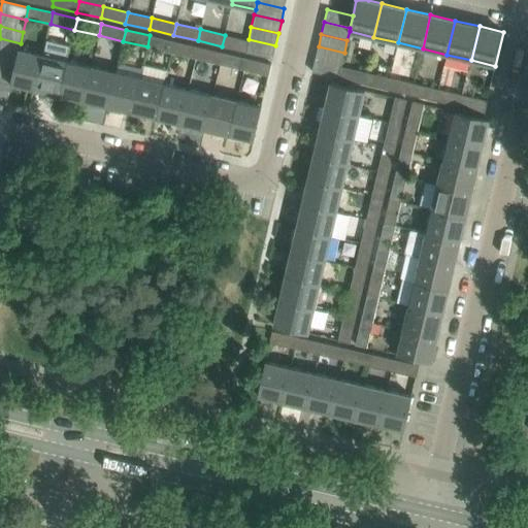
[(150,35),(147,46),(171,53),(174,41),(150,35)]
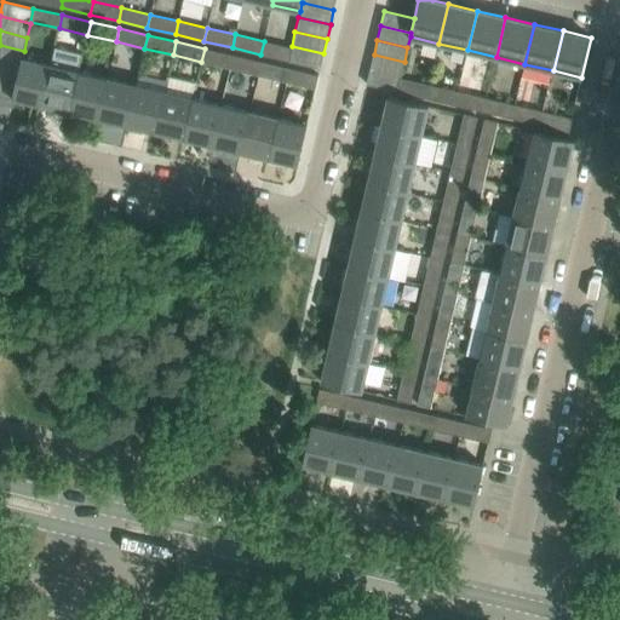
[(288,61),(291,47),(264,41),(260,55),(288,61)]
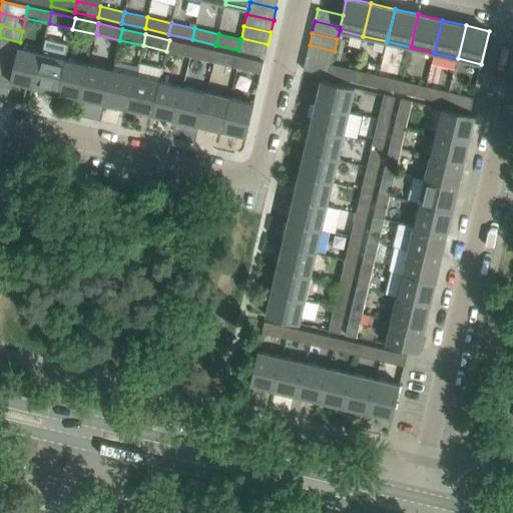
[(18,48),(20,42),(0,37),(0,49),(16,54),(18,48)]
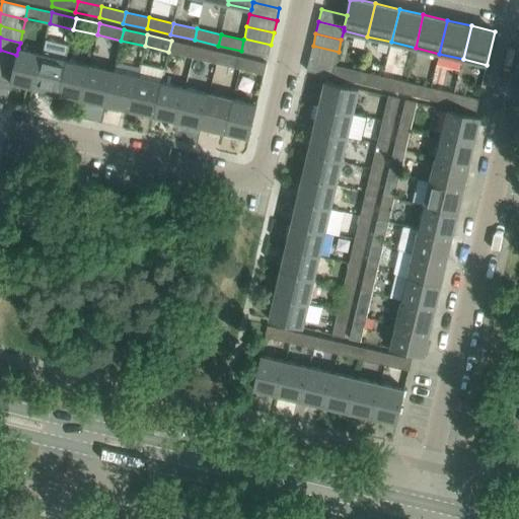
[(244,39),(243,40),(241,51),(268,57),(271,45),(244,39)]
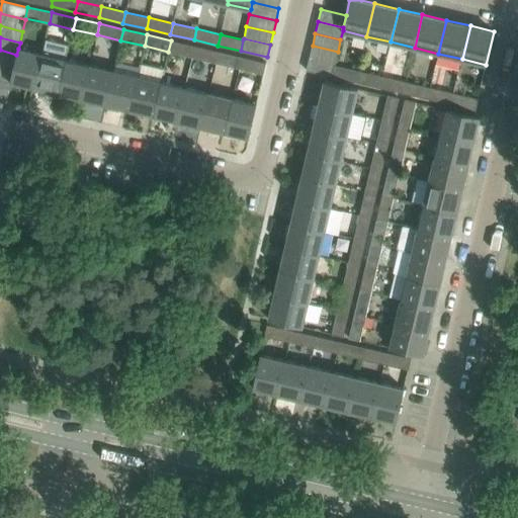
[(168,52),(192,57),(194,46),(171,40),(168,52)]
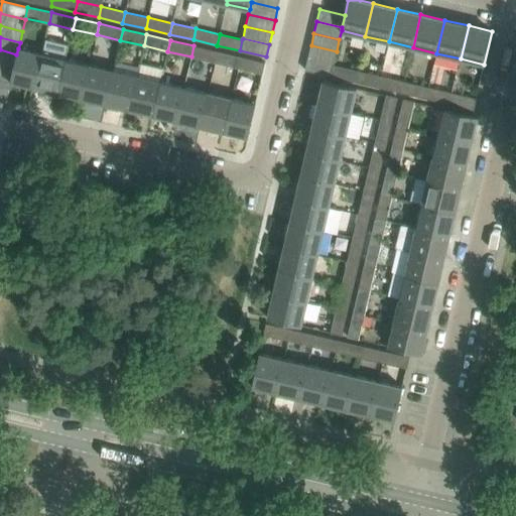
[(194,45),(191,56),(215,62),(217,51),(194,45)]
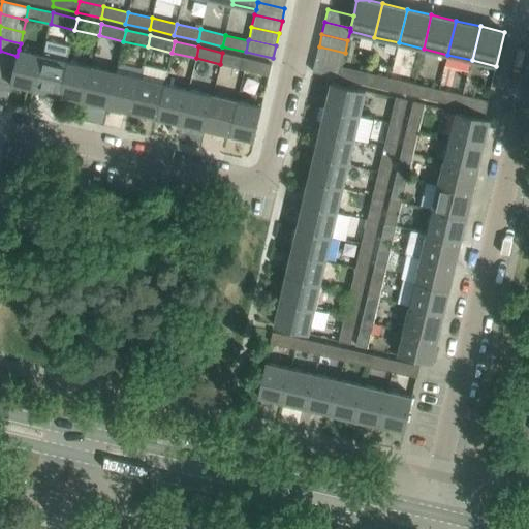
[(319,47),(316,59),(342,65),(345,53),(319,47)]
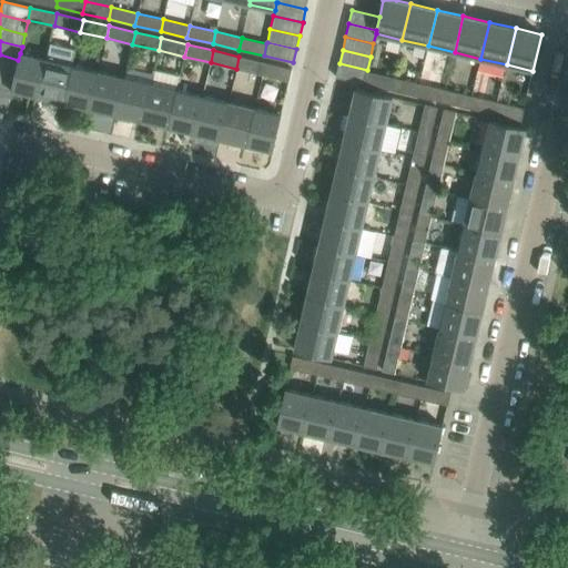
[(20,53),(18,60),(16,72),(12,85),(11,90),(12,90),(38,95),(47,59),(20,53)]
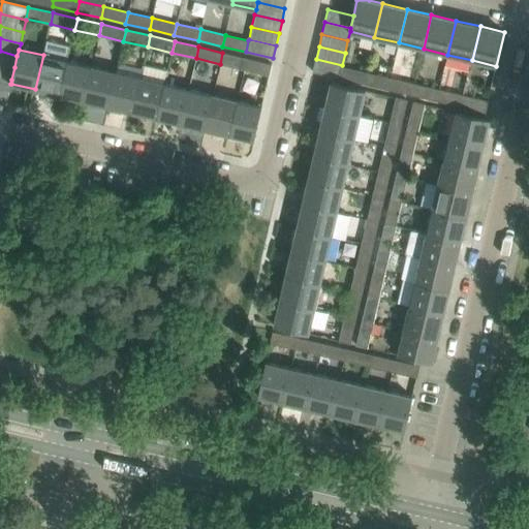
[(0,51),(0,64),(14,67),(17,56),(0,51)]
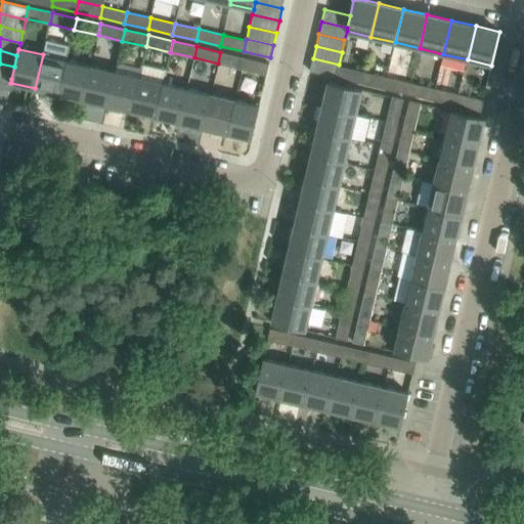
[(218,63),(242,69),(245,57),(220,52),(218,63)]
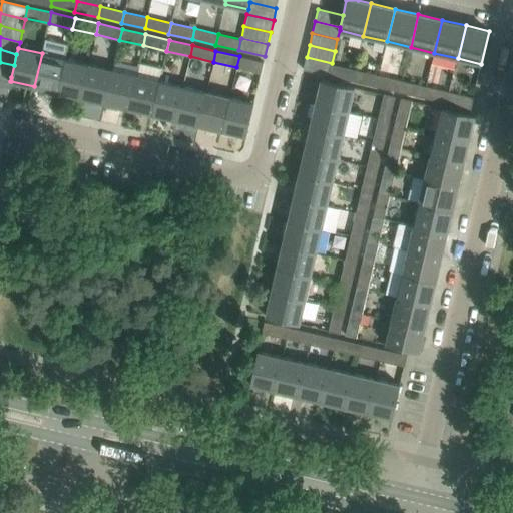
[(34,86),(58,92),(65,59),(42,53),(34,86)]
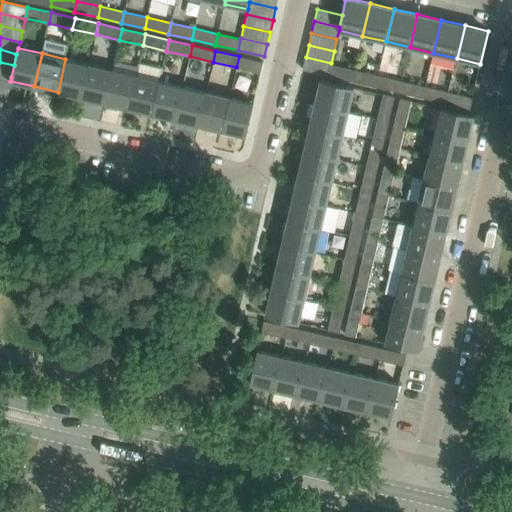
[(239,56),(236,67),(260,73),(263,62),(239,56)]
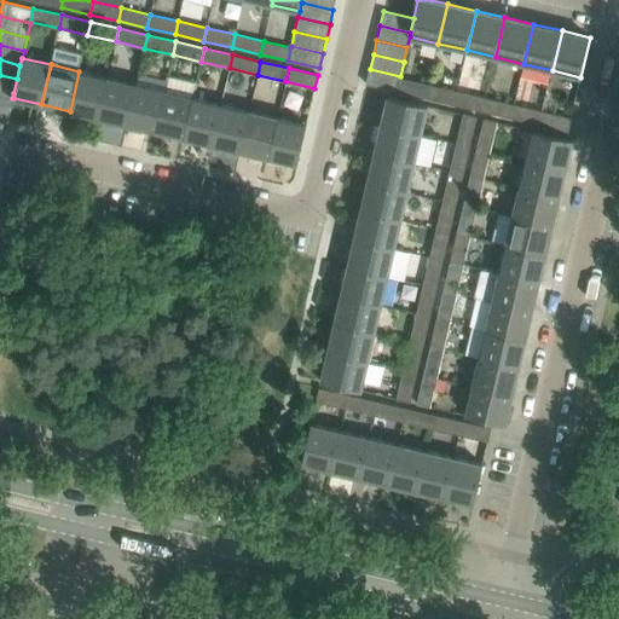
[(397,91),(400,77),(400,76),(370,69),(366,84),(397,91)]
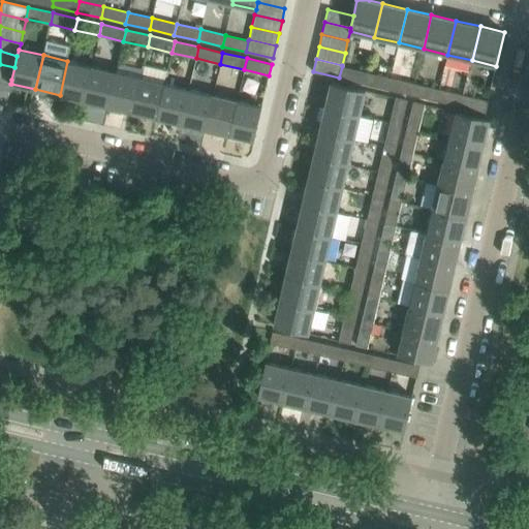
[(92,66),(67,61),(60,95),(84,100),(92,66)]
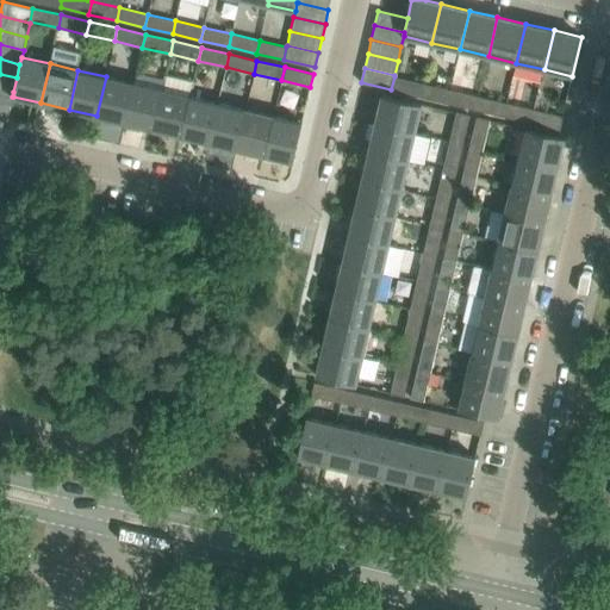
[(0,88),(13,92),(17,78),(0,74),(0,88)]
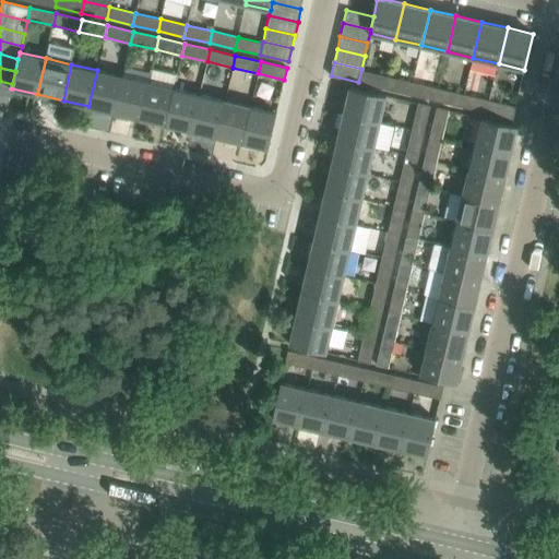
[(88,106),(115,113),(122,76),(97,70),(88,106)]
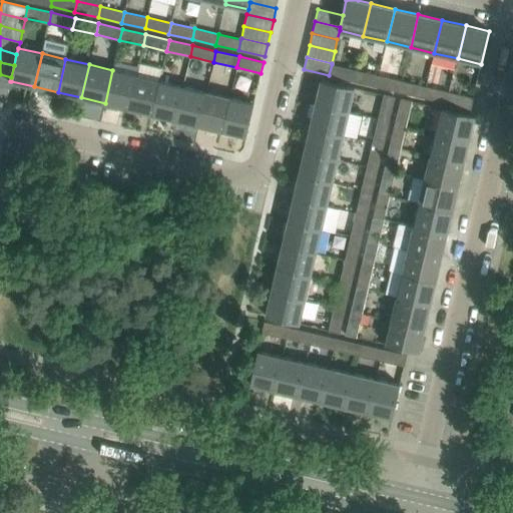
[(353,81),(355,70),(332,64),(329,75),(353,81)]
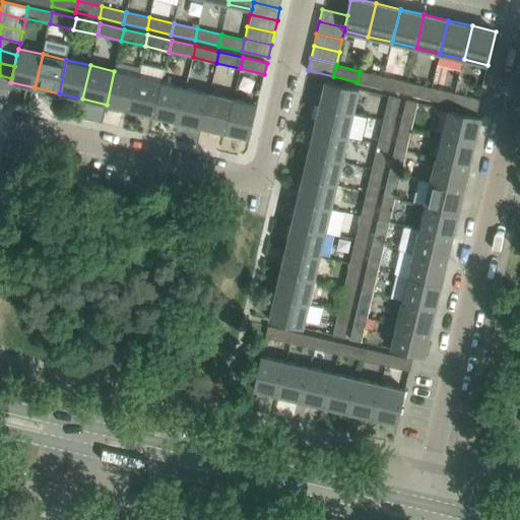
[(138,76),(114,71),(107,105),(130,110),(138,76)]
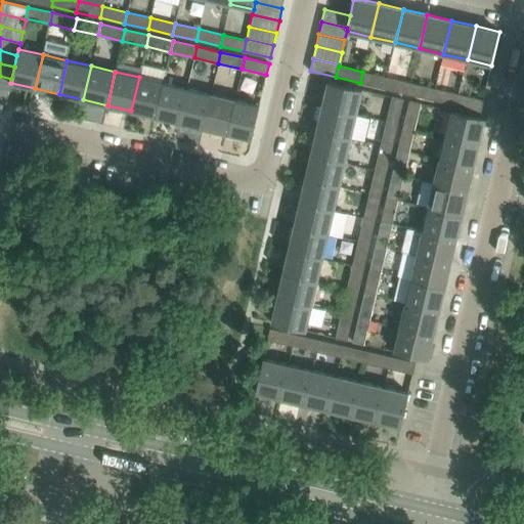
[(385,88),(387,77),(362,72),(360,83),(385,88)]
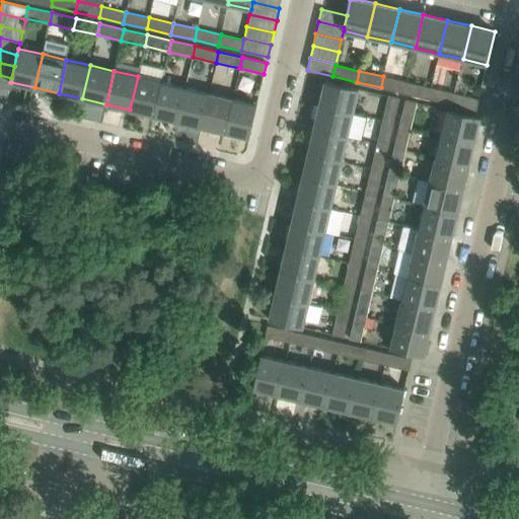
[(0,75),(0,87),(9,89),(11,82),(10,82),(11,78),(0,75)]
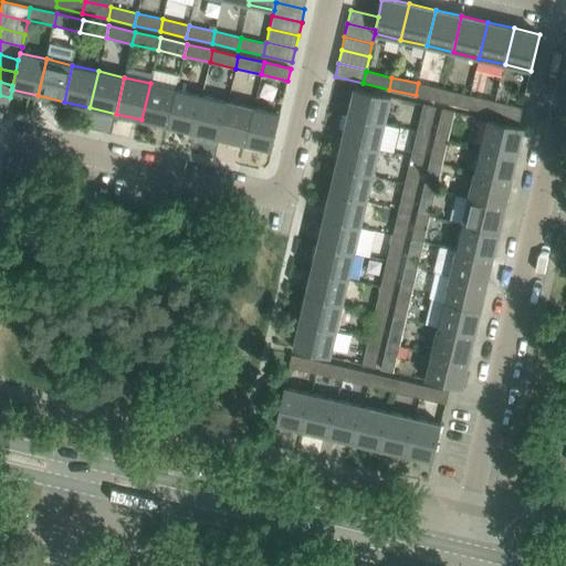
[(142,119),(167,126),(176,90),(150,83),(142,119)]
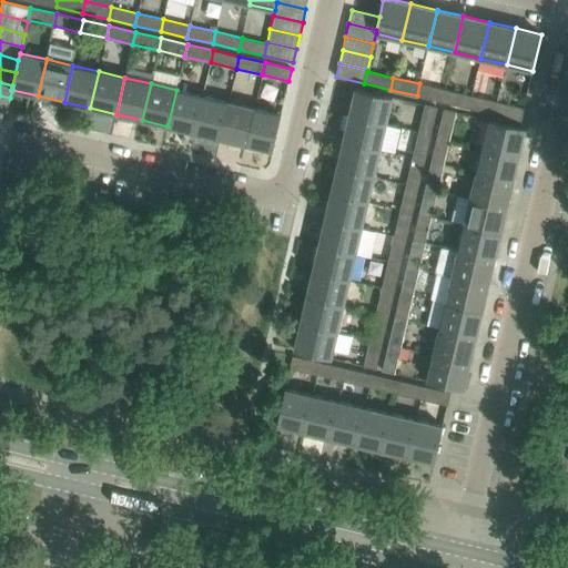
[(443,102),(446,90),(419,83),(417,95),(443,102)]
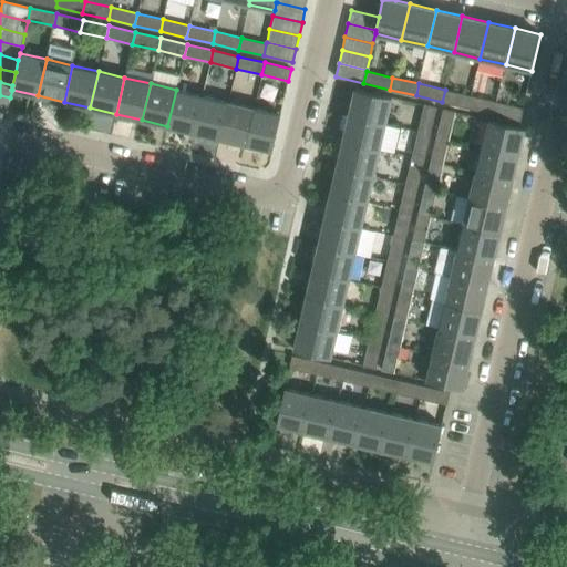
[(356,88),(349,114),(385,123),(392,96),(356,88)]
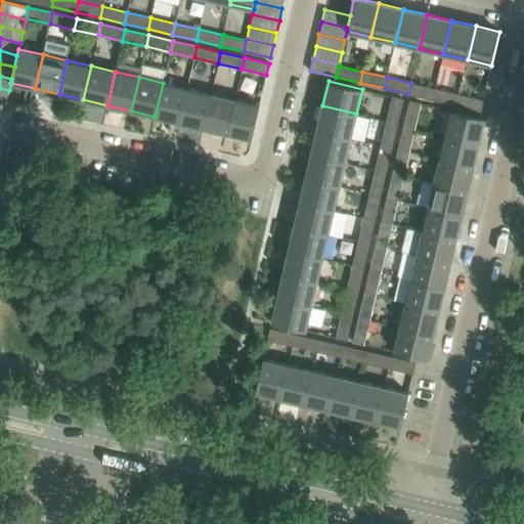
[(187,88),(163,83),(155,117),(179,122),(187,88)]
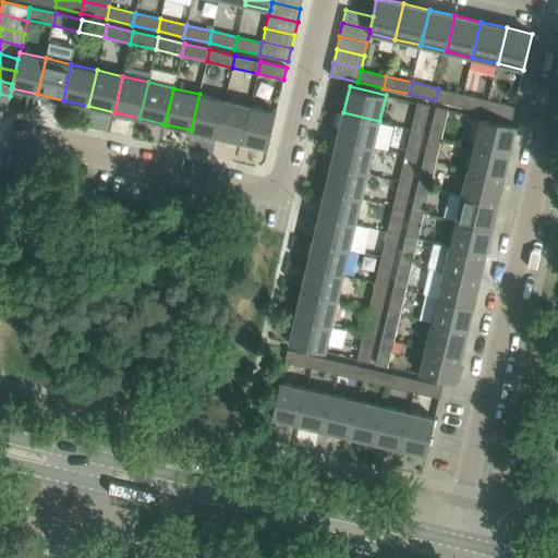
[(461,106),(463,94),(438,88),(435,100),(461,106)]
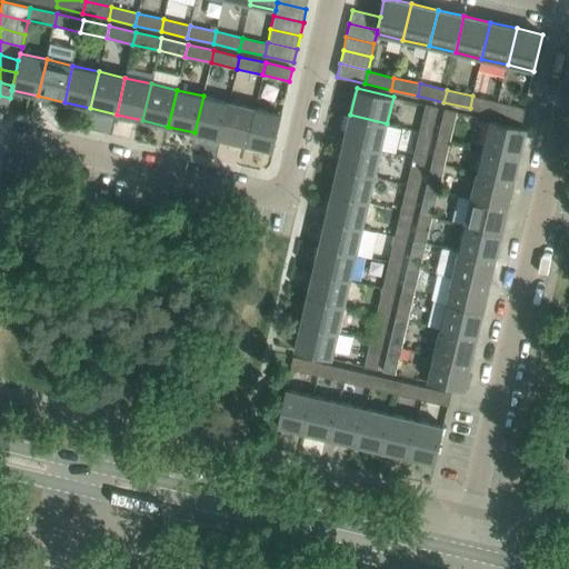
[(7,111),(10,98),(0,96),(0,109),(3,110),(3,111),(7,112),(7,111)]
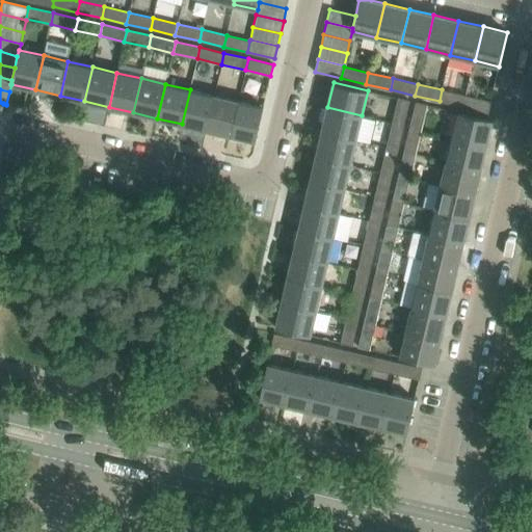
[(182,124),(206,130),(214,96),(190,89),(182,124)]
